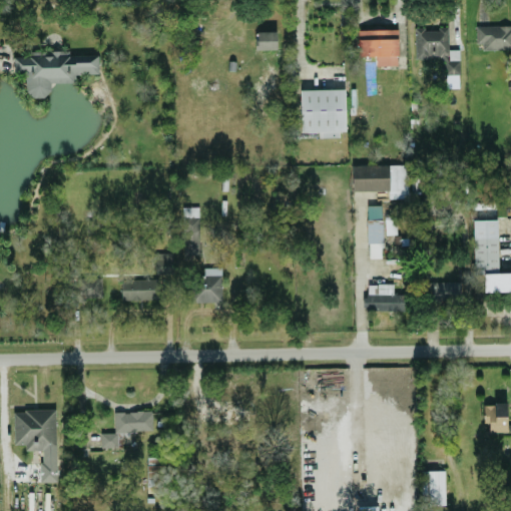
[(477,43),(484,43),(484,50),(510,49),(510,25),(477,26),(477,43)]
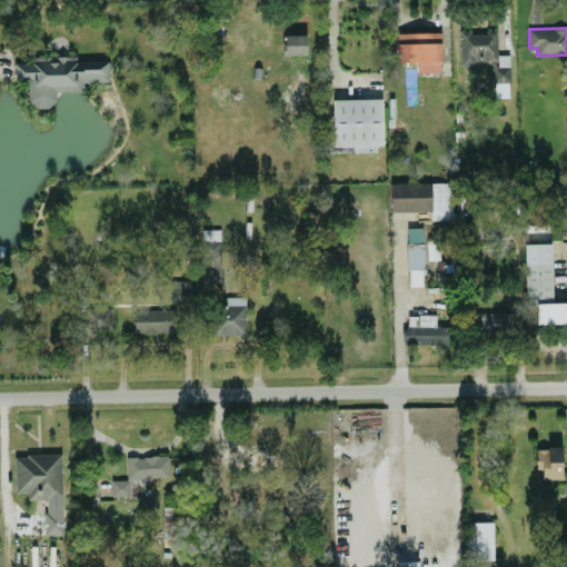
[(463,66),(511,66),(511,56),(499,56),(499,31),(461,32),(463,66)]
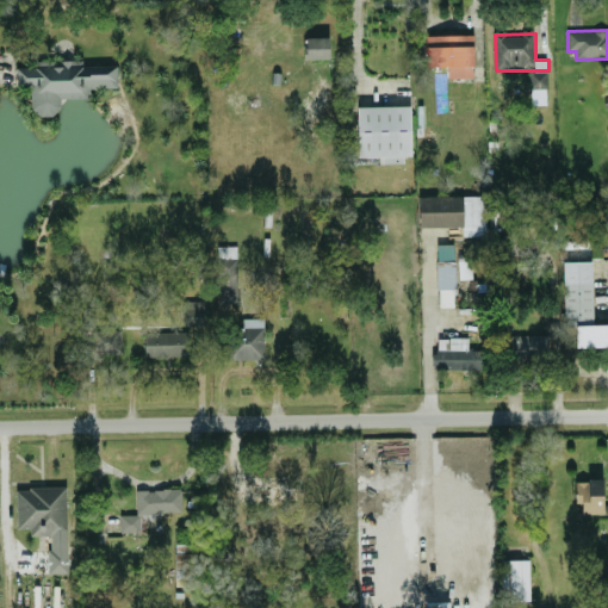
[(475,79),(476,36),(428,36),(428,67),(450,68),(450,79),(475,79)]
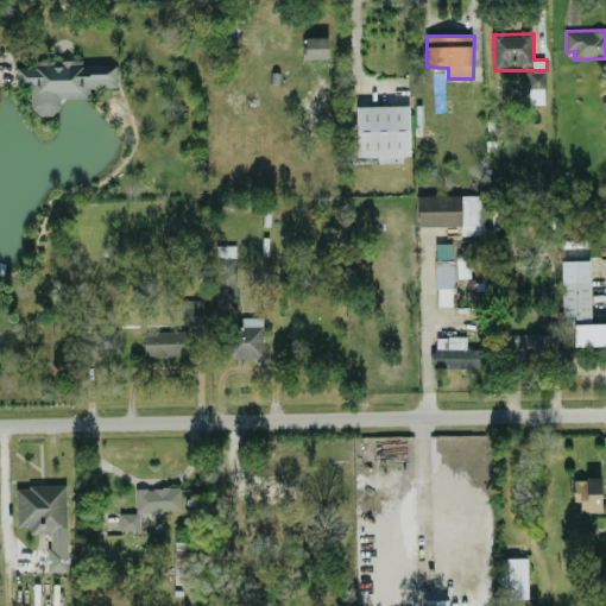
[(305,60),(330,58),(329,38),(304,38),(305,60)]
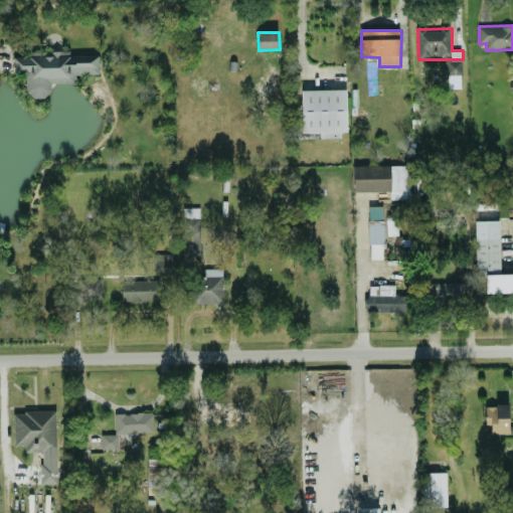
[(101,54),(15,56),(15,73),(28,73),(28,98),(52,98),(52,83),(77,83),(77,75),(101,74),(101,54)]
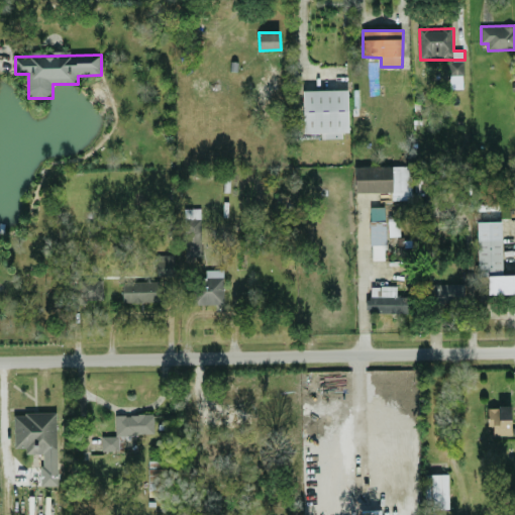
[(347,90),(304,91),(304,133),(323,133),(323,139),(348,138),(347,90)]
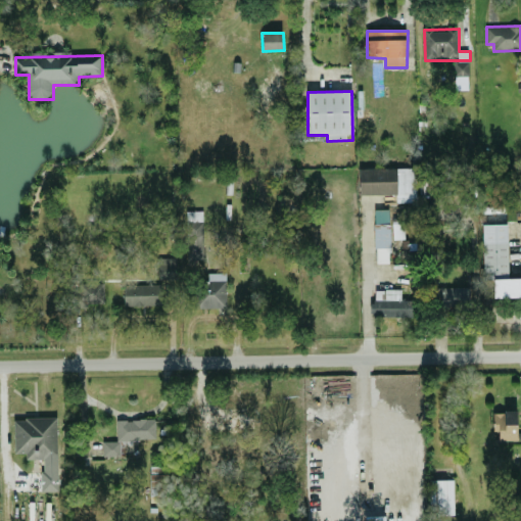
[(361,170),(361,195),(397,195),(397,169),(361,170)]
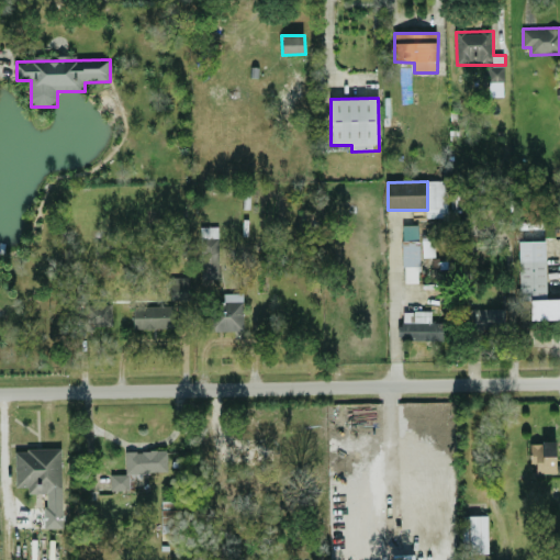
[(450,217),(449,181),(427,181),(428,217),(450,217)]
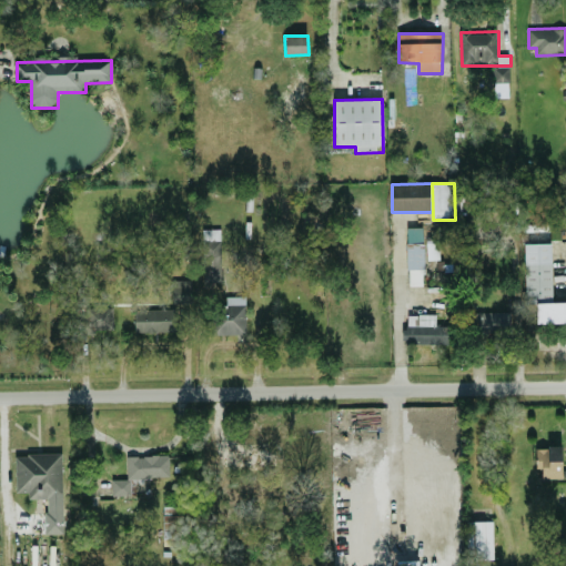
[(221,230),(203,230),(203,281),(221,281),(221,230)]
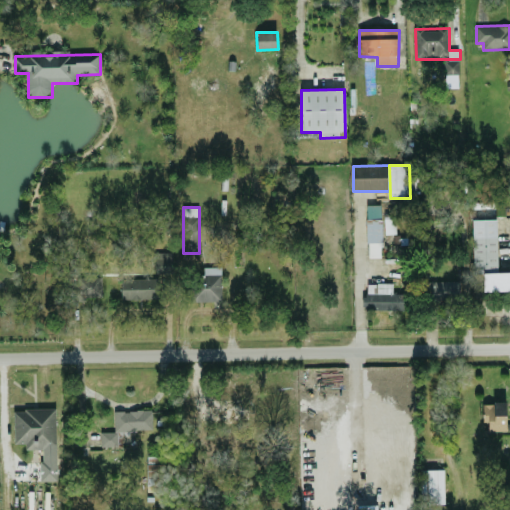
[(397,219),(386,219),(386,235),(397,234),(397,219)]
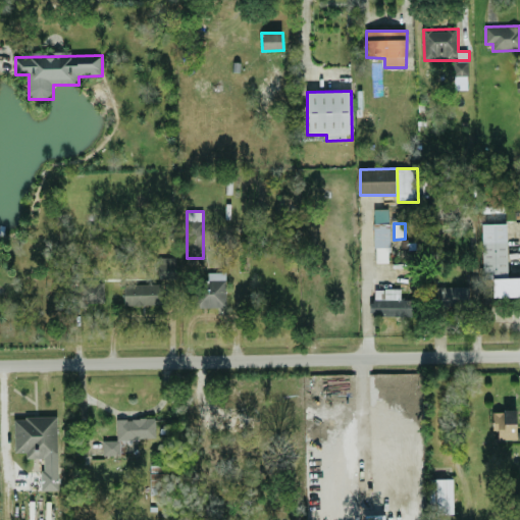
[(508,224),(482,224),(484,278),(494,278),(494,298),(519,297),(519,277),(509,278),(508,224)]
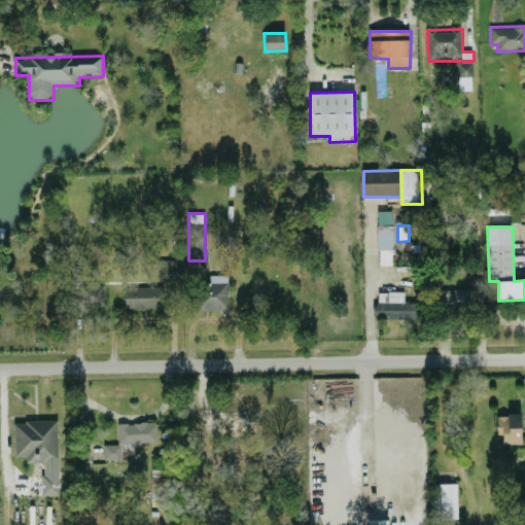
[(393,230),(379,230),(379,266),(394,266),(393,230)]
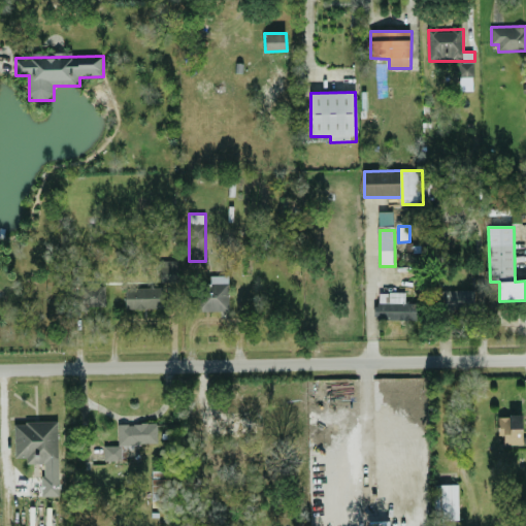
[(162,282),(179,282),(179,261),(162,261),(162,282)]
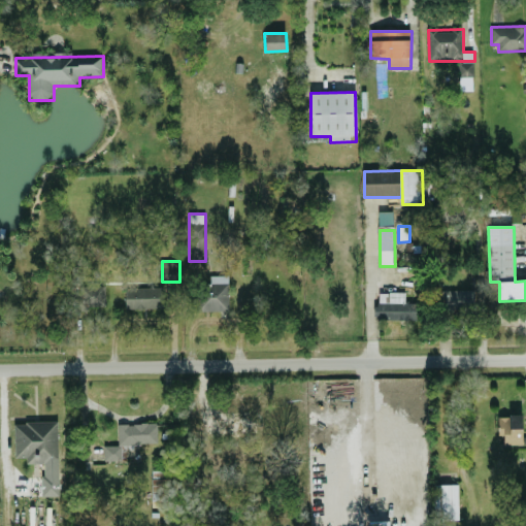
[(199,311),(230,310),(229,276),(198,277),(199,311)]
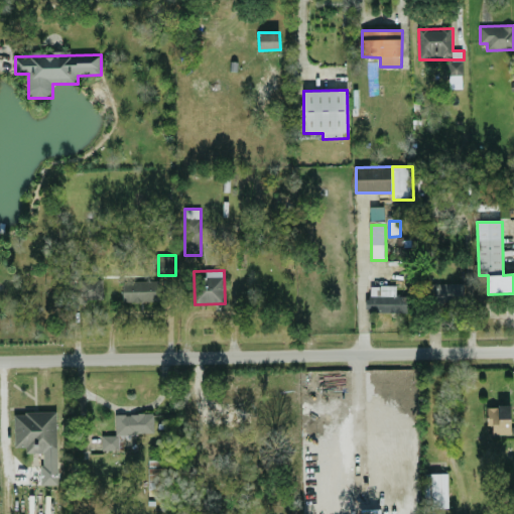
[(104,299),(104,279),(78,279),(78,300),(104,299)]
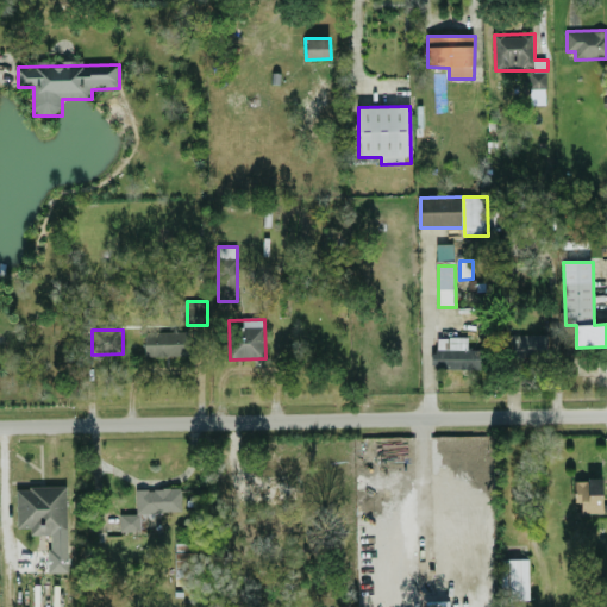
[(189,332),(145,333),(145,357),(189,356),(189,332)]
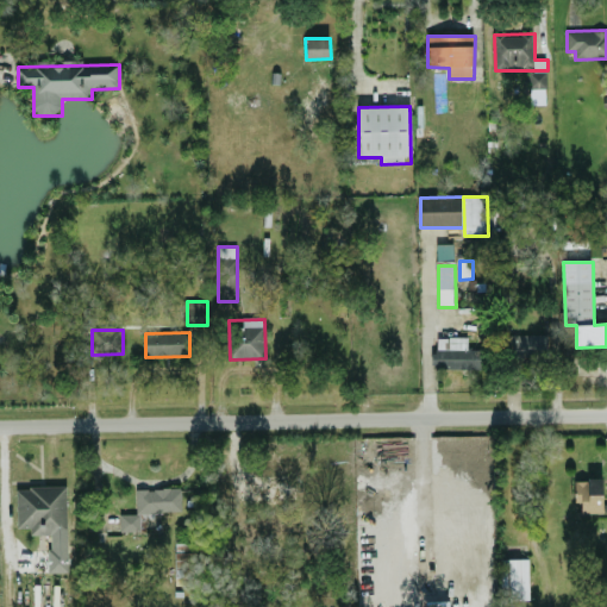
[(485,369),(485,350),(469,350),(469,338),(439,337),(438,354),(433,354),(432,368),(485,369)]
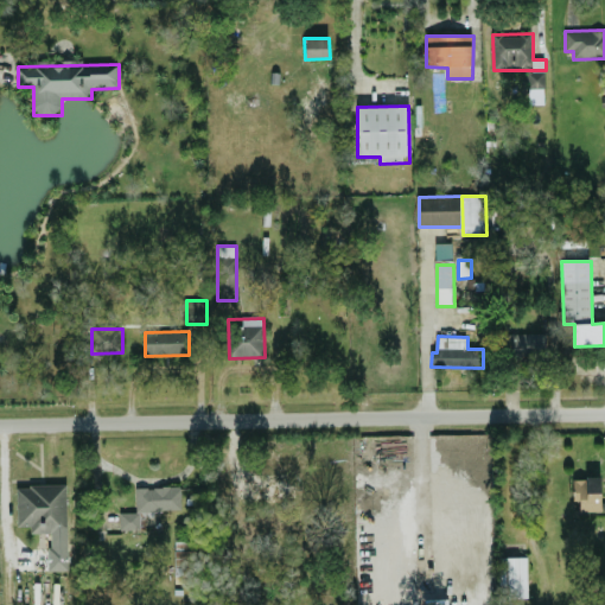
[(574,478),(574,502),(580,502),(580,513),(602,511),(602,478),(574,478)]
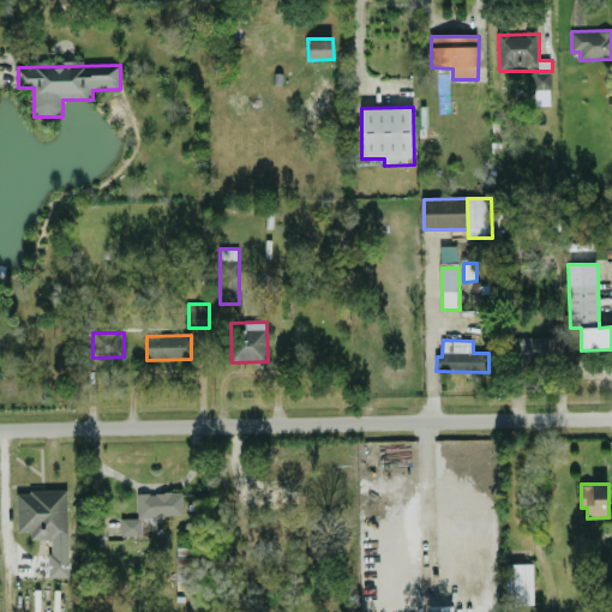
[(71,577),(69,491),(18,492),(18,532),(31,532),(31,540),(49,539),(51,577),(71,577)]
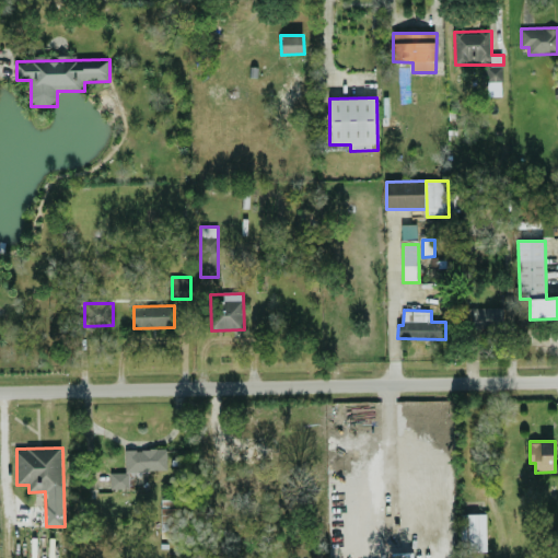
[(112,489),(130,488),(129,472),(169,471),(167,449),(126,450),(127,473),(112,474),(112,489)]
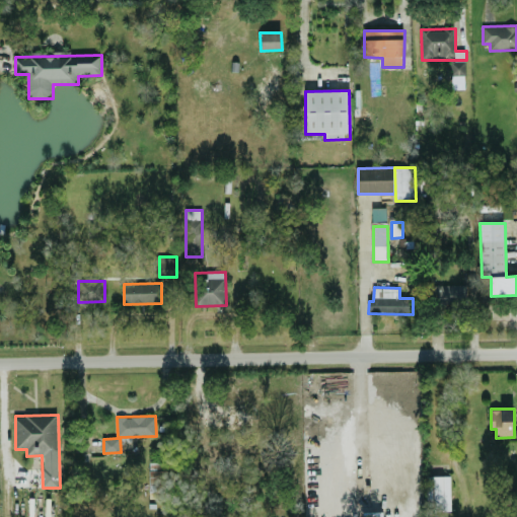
[(428,476),(429,512),(452,511),(451,476),(428,476)]
